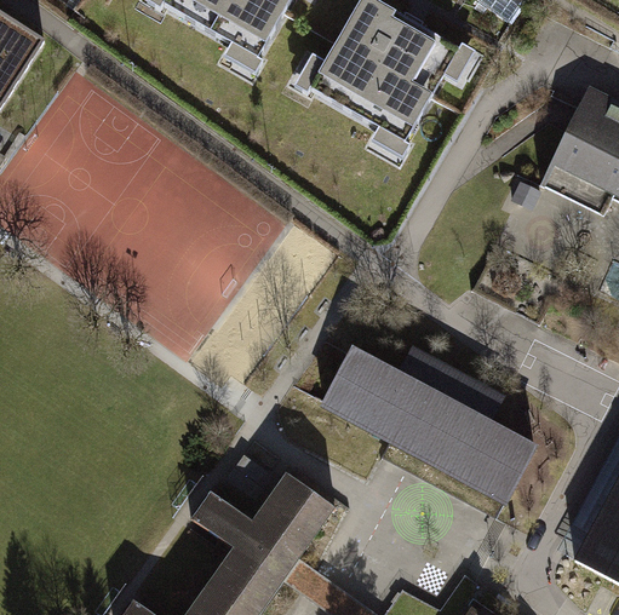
[(259,56),(291,0),(168,0),(167,3),(259,56)]
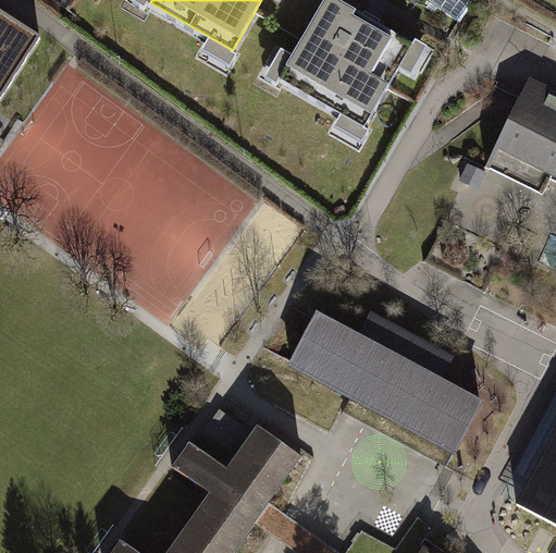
[(366,127),(414,44),(336,0),(329,0),(283,81),(366,127)]
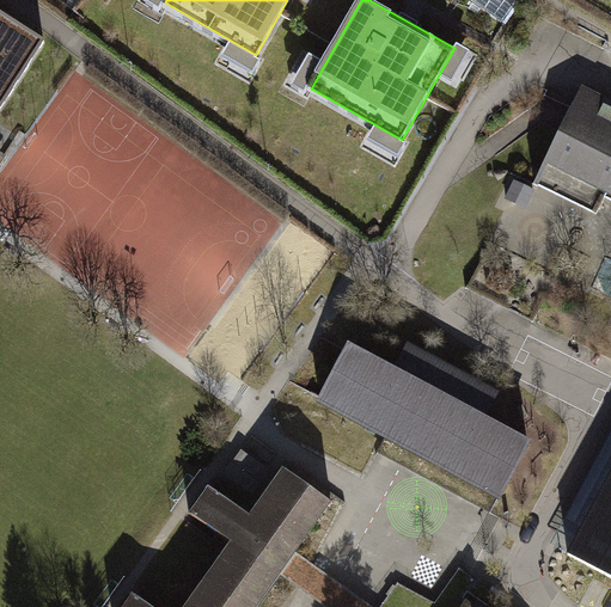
[(483,0),(507,16),(517,0),(483,0)]
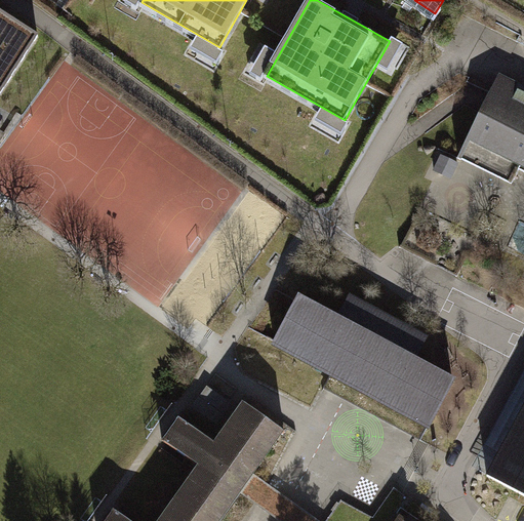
[(0,96),(44,31),(0,1),(0,96)]
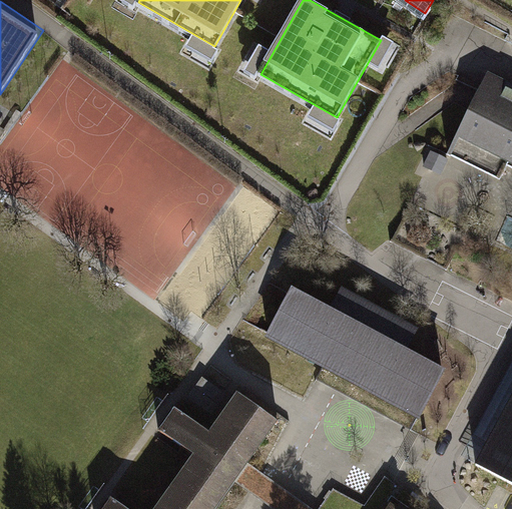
[(511,84),(486,72),(454,137),(511,164),(511,84)]
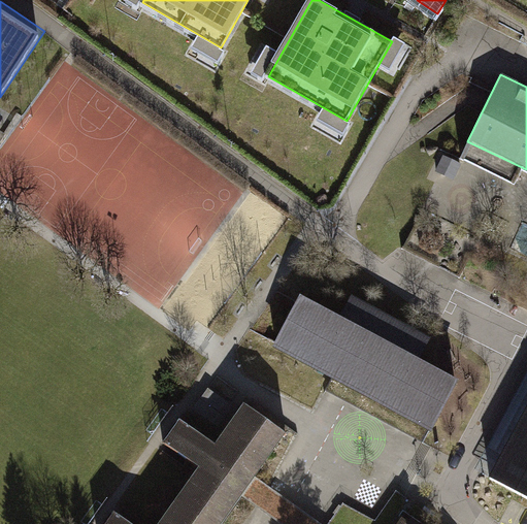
[(420,435),(451,383),(417,363),(431,338),(351,293),(334,322),(294,298),(266,347),(420,435)]
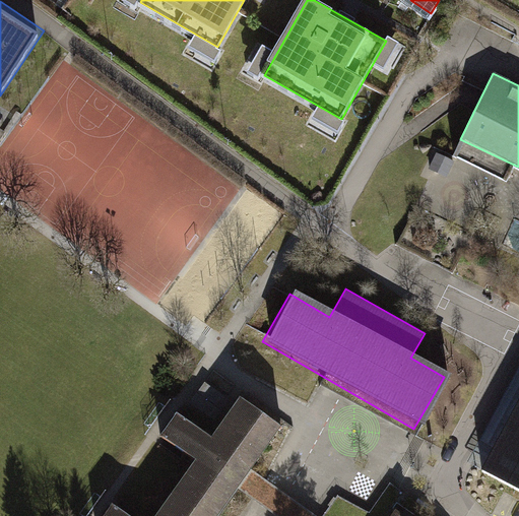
[(250,468),(279,427),(237,397),(208,437),(178,415),(161,440),(191,461),(151,515),(126,515),(111,505),(103,515),(215,515),(237,487),(250,468)]
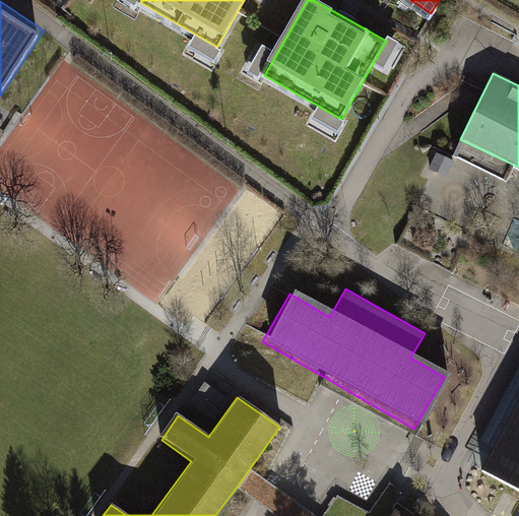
[(518,403),(478,476),(505,491),(518,498),(518,403)]
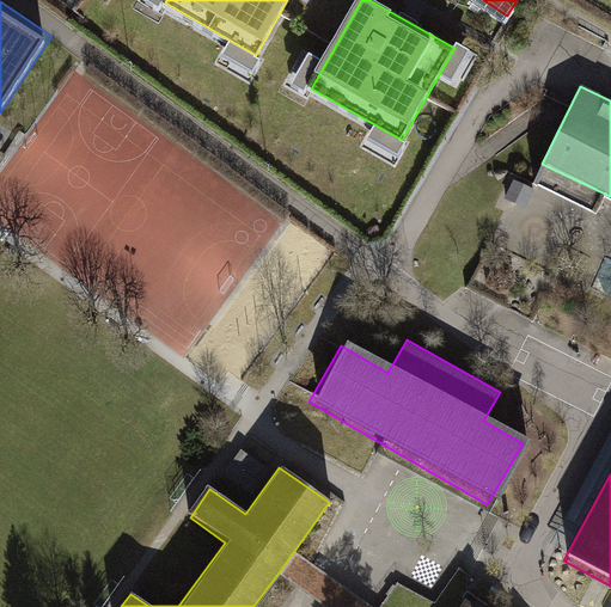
[(279,572),(327,606),(373,606),(294,551),(279,572)]
